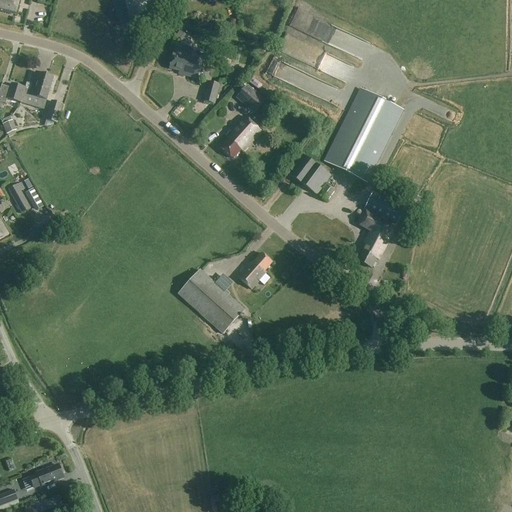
[(0,0),(0,8),(16,12),(18,0),(0,0)]
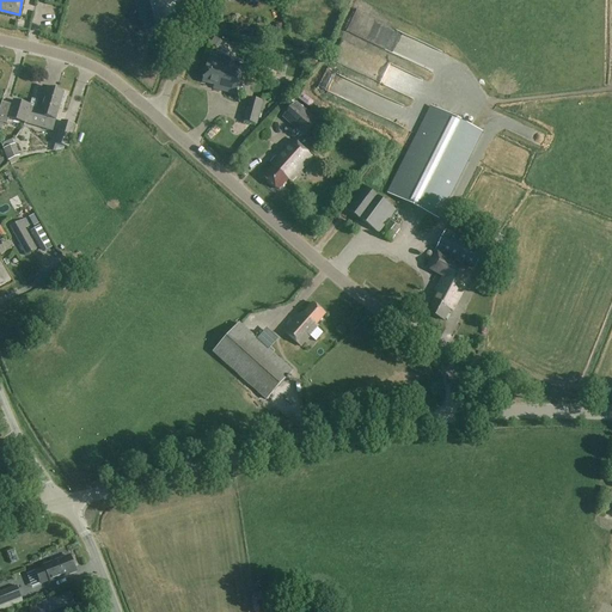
[(140,0),(150,31),(164,28),(155,0),(140,0)]
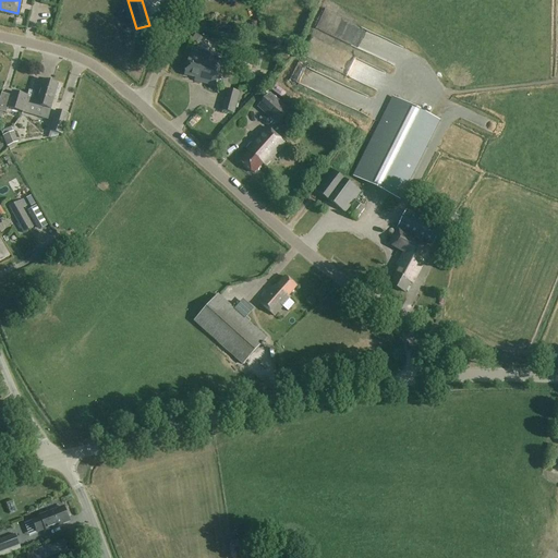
[(198,62),(199,59),(191,57),(190,59),(187,59),(183,75),(194,79),(194,82),(215,87),(220,64),(206,61),(205,64),(198,62)]
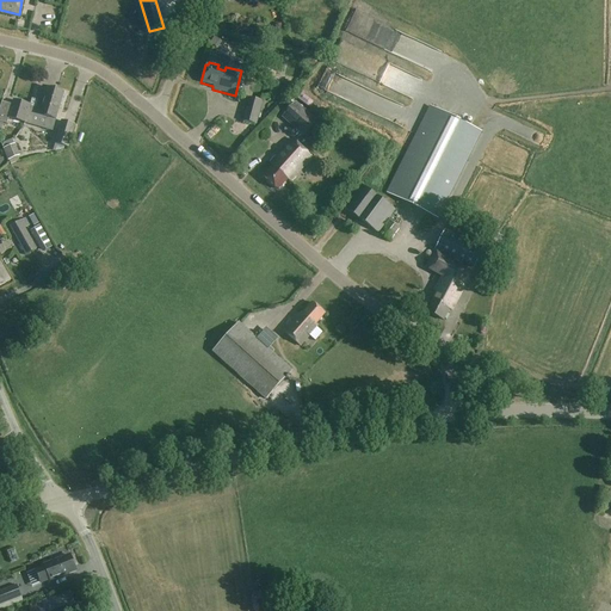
[(457,81),(462,88),(473,81),(468,74),(457,81)]
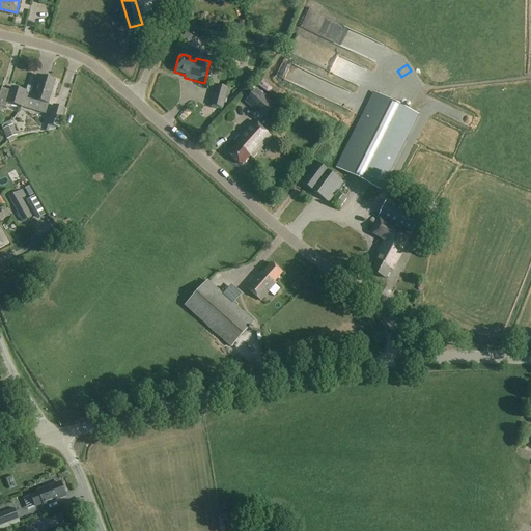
[(246,72),(243,83),(250,85),(251,82),(254,82),(255,76),(252,75),(253,73),(246,72)]
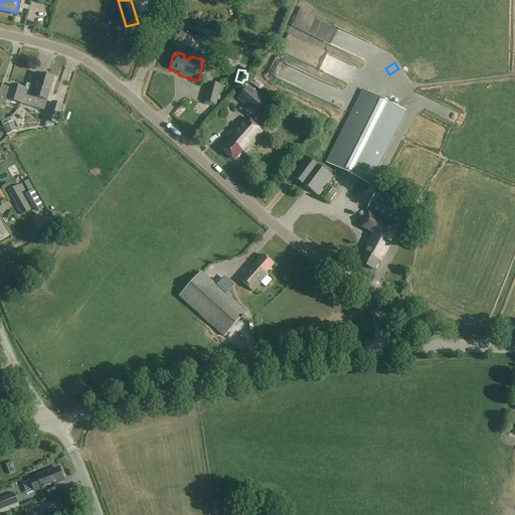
[(43,111),(53,78),(35,73),(32,86),(27,84),(25,90),(13,86),(11,90),(1,87),(0,89),(0,103),(6,106),(8,100),(43,111)]
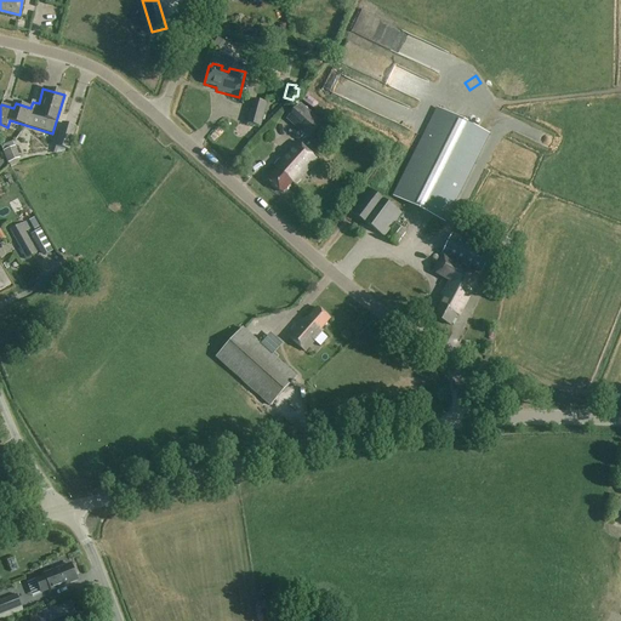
[(260,127),(266,103),(252,100),(246,124),(260,127)]
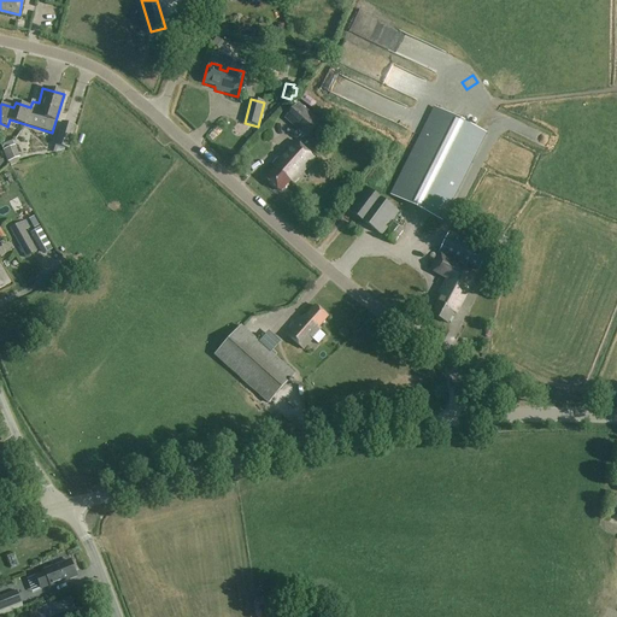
[(306,139),(319,123),(298,104),(285,119),(306,139)]
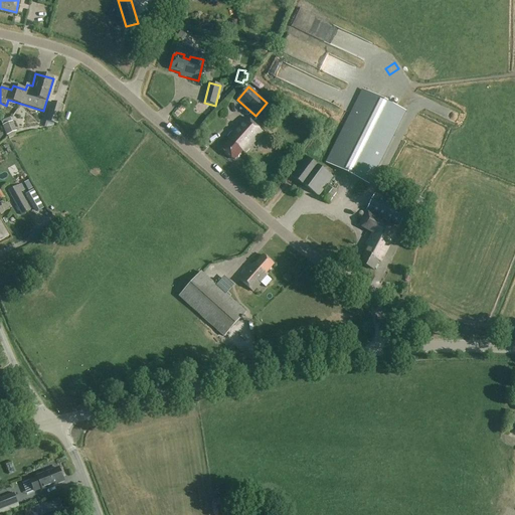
[(369,184),(405,112),(362,90),(326,163),(369,184)]
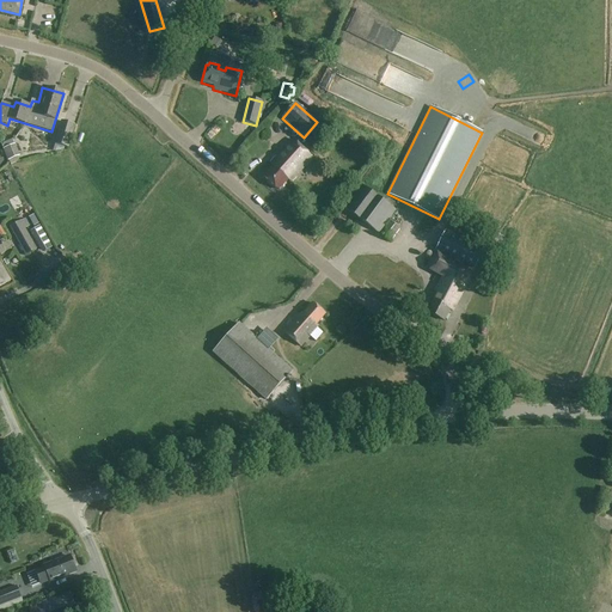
[(68,148),(75,127),(61,122),(54,145),(68,148)]
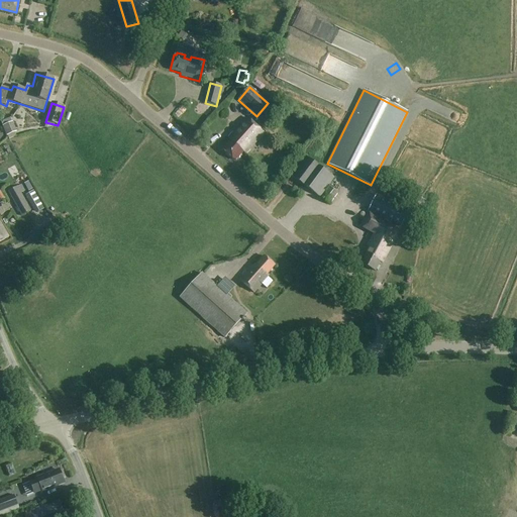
[(245,153),(264,133),(246,118),(232,133),(235,136),(222,150),(234,161),(243,151),(245,153)]
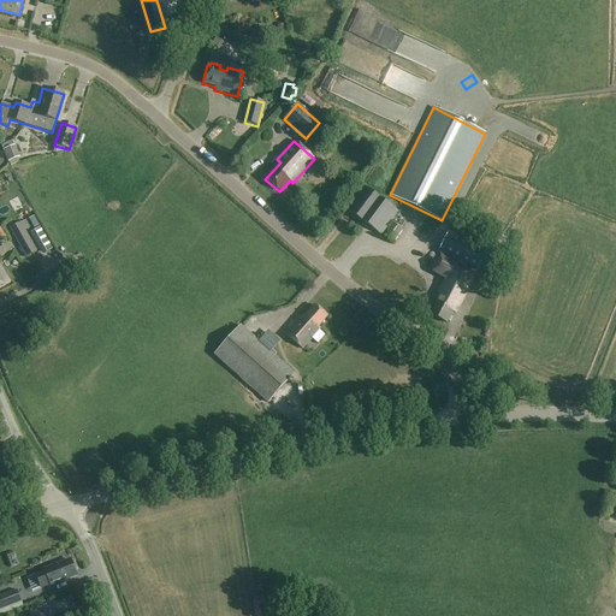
[(9,163),(19,158),(15,147),(4,150),(9,163)]
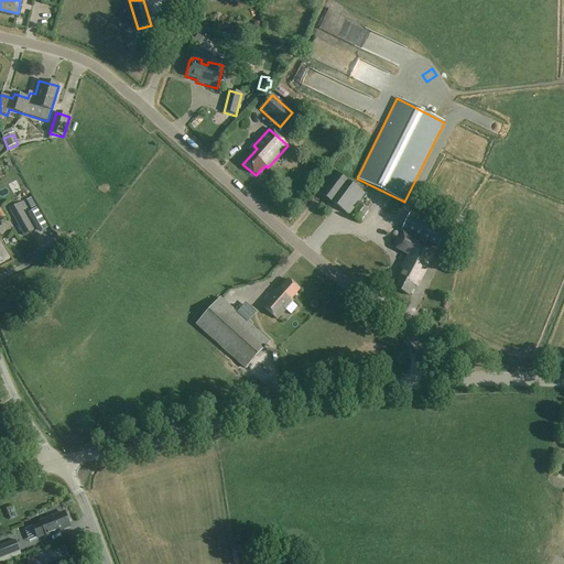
[(361,223),(369,212),(358,204),(365,194),(332,172),(317,193),(361,223)]
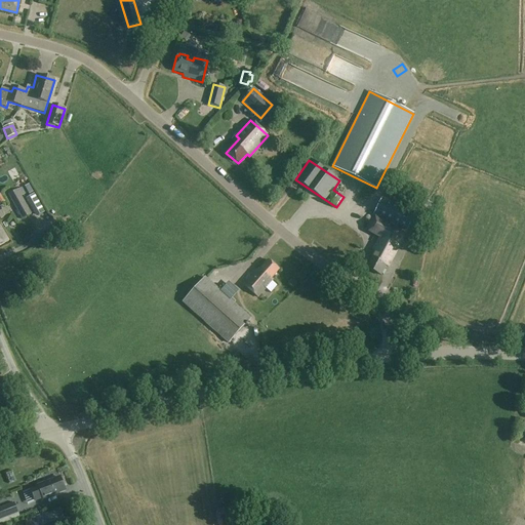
[(22,188),(8,196),(18,213),(28,208),(21,197),(26,194),(22,188)]
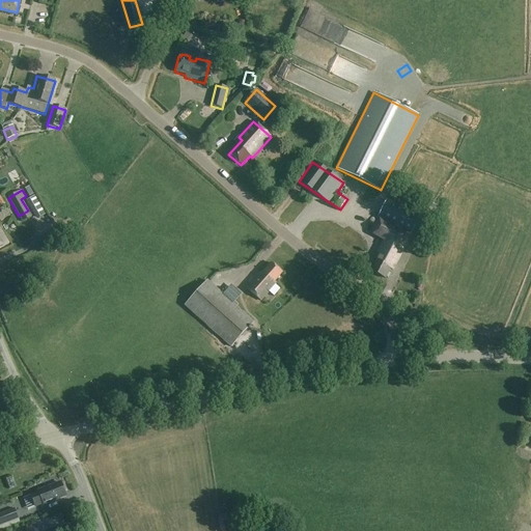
[(392,269),(419,217),(386,200),(370,232),(384,240),(378,253),(380,254),(371,272),(385,279),(390,268),(392,269)]
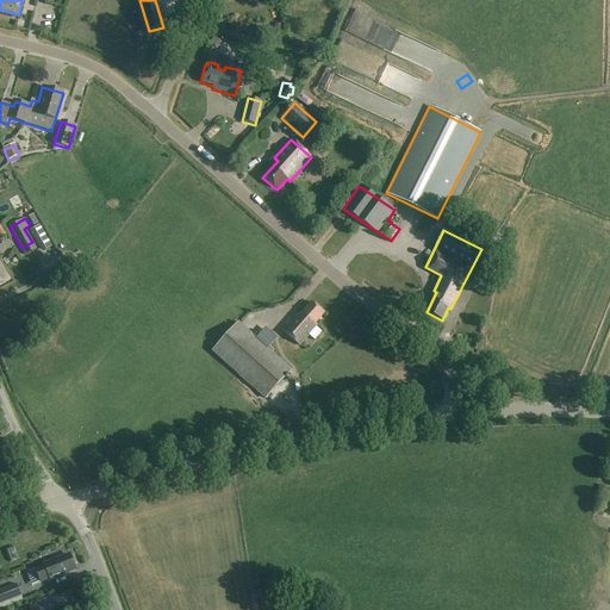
[(313,325),(324,315),(311,303),(297,319),(294,318),(282,331),(299,346),(316,327),(313,325)]
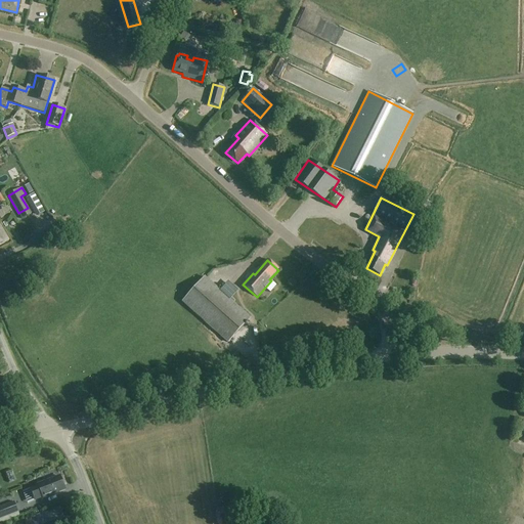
[(227,344),(250,318),(205,277),(181,302),(227,344)]
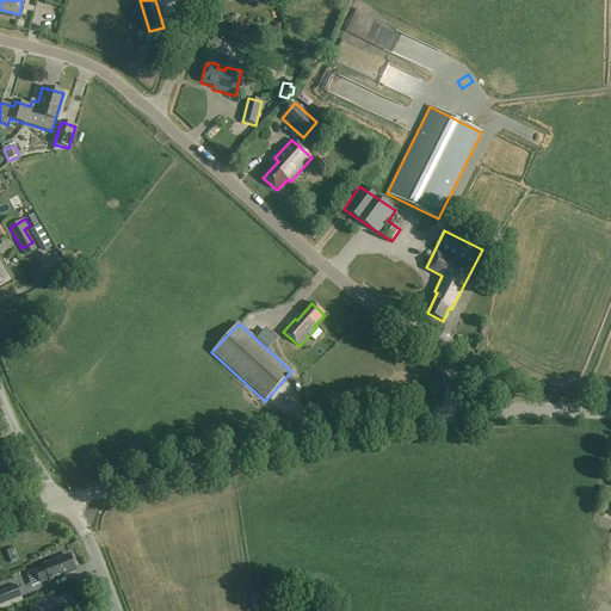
[(610,511),(605,506),(599,513),(606,519),(610,512),(610,511)]
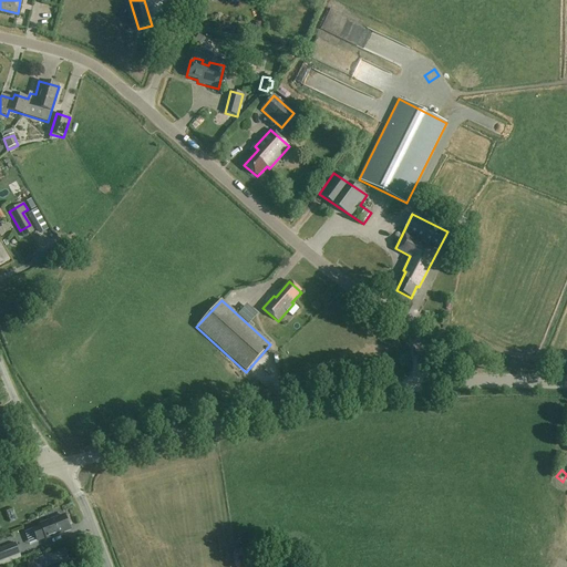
[(47,538),(71,528),(65,515),(42,524),(42,525),(33,528),(38,537),(45,534),(47,538)]
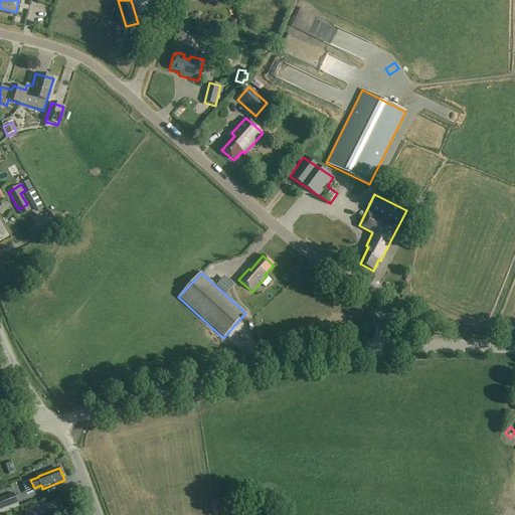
[(14,494),(0,499),(0,510),(18,504),(14,494)]
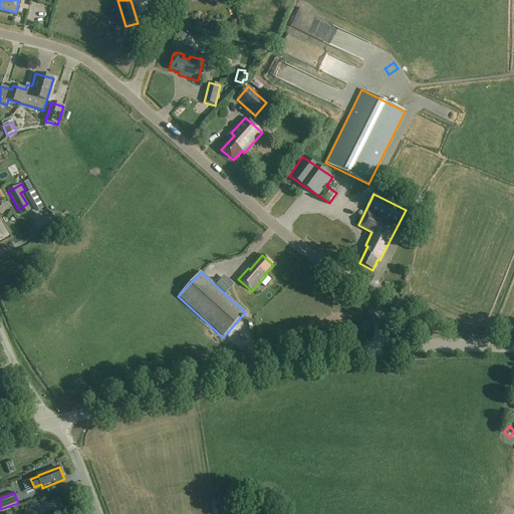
[(25,513),(38,513),(36,505),(24,509),(25,513)]
